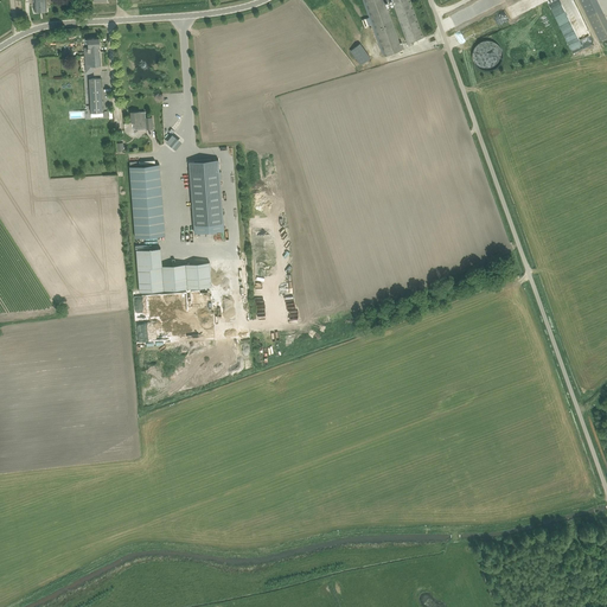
[(50,1),(49,0),(33,0),(34,2),(34,1),(36,12),(48,11),(46,1),(50,1)]
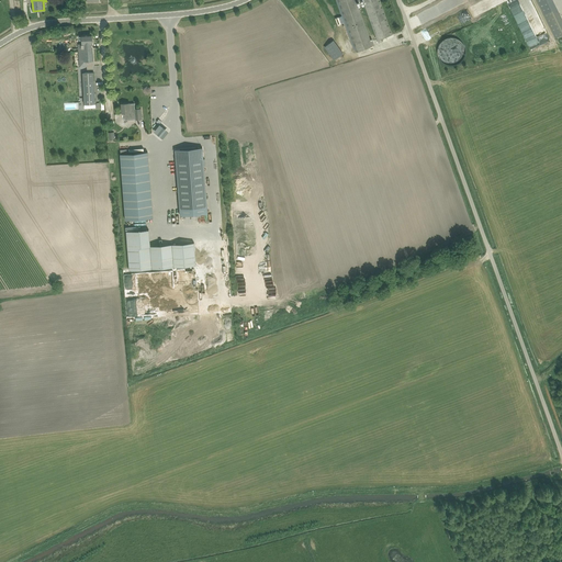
[(337,0),(357,52),(372,46),(374,45),(372,41),(371,42),(357,2),(361,0),(362,0),(378,43),(383,41),(382,38),(392,35),(379,0),(337,0)]
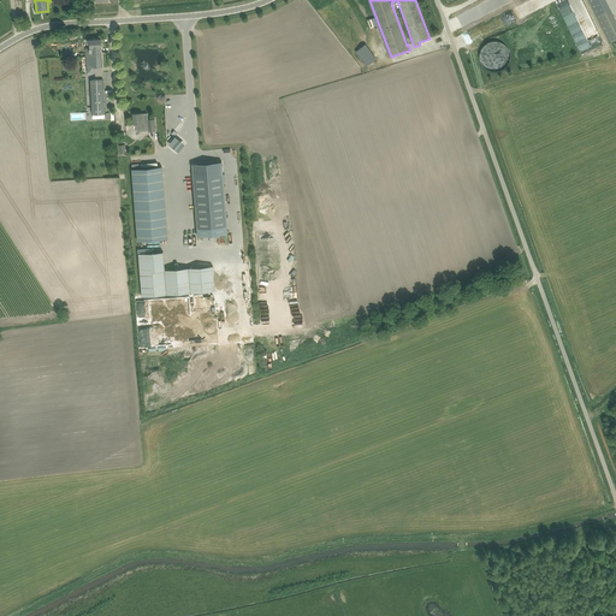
[(581,55),(603,46),(582,0),(568,0),(580,27),(570,31),(581,55)]
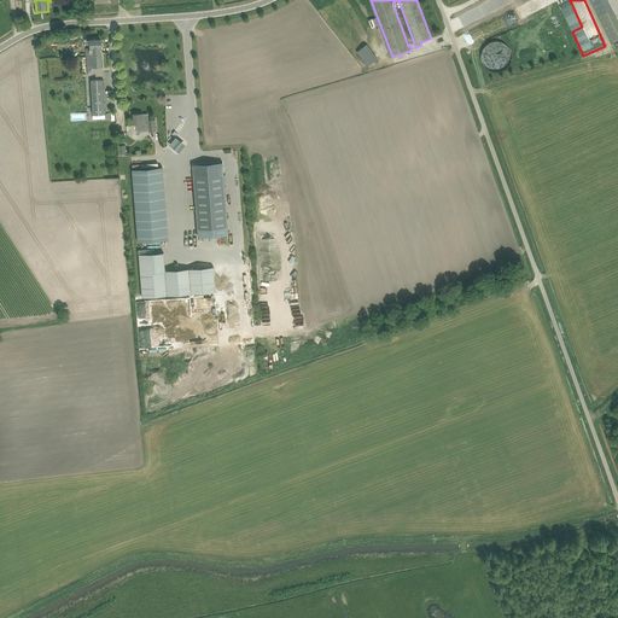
[(617,40),(617,23),(606,0),(589,0),(612,44),(617,40)]
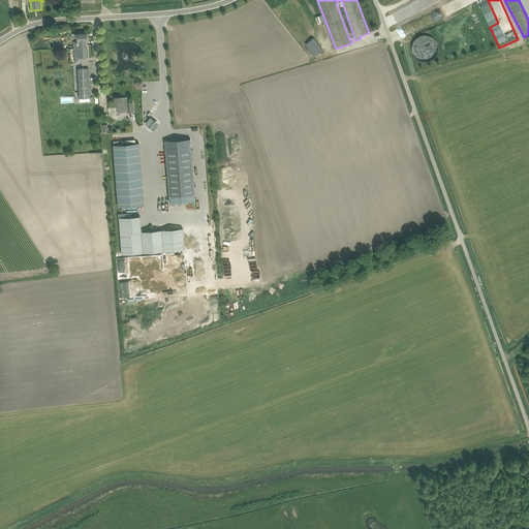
[(87,32),(76,33),(76,41),(73,41),(74,48),(82,48),(82,44),(88,44),(87,32)]
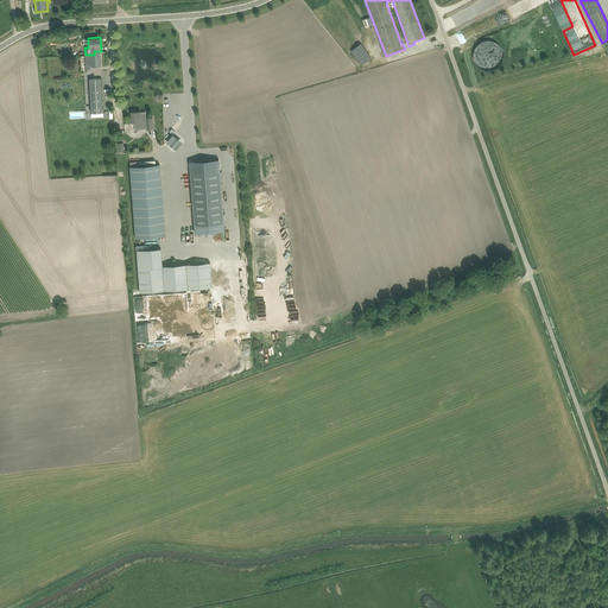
[(352,50),(361,65),(373,57),(362,43),(352,50)]
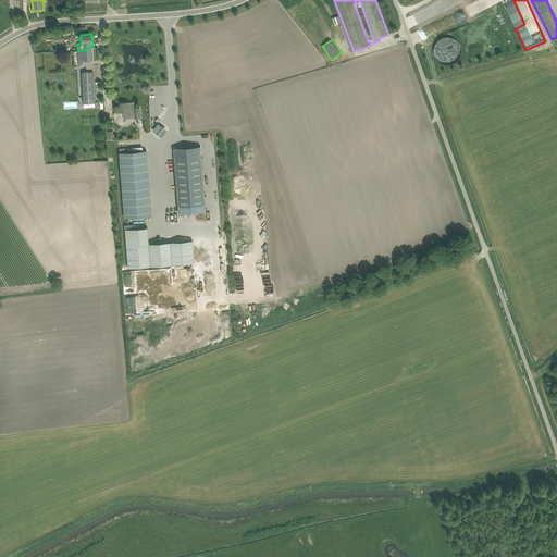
[(86,50),(78,50),(78,66),(93,65),(93,60),(93,47),(86,47),(86,50)]
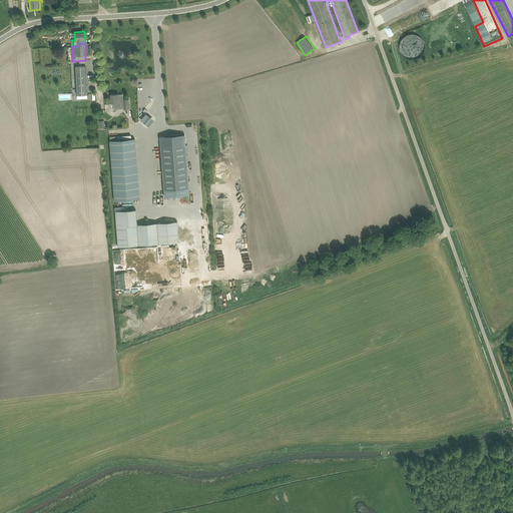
[(85,66),(75,67),(76,95),(77,95),(77,99),(87,98),(85,66)]
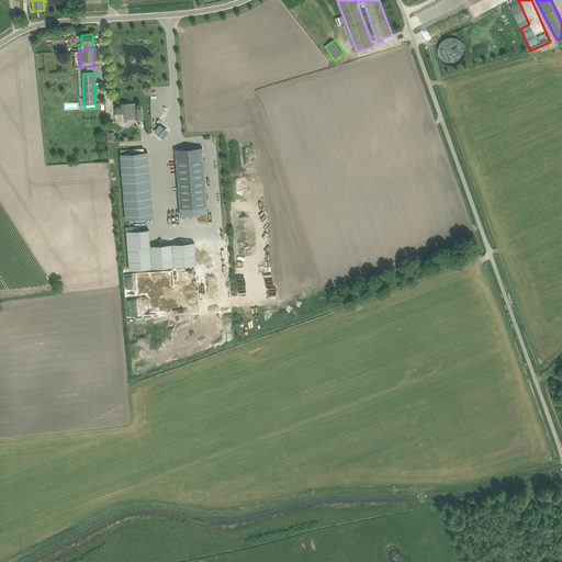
[(135,103),(130,104),(130,103),(121,103),(122,114),(124,113),(124,120),(135,120),(142,120),(142,109),(135,109),(135,103)]
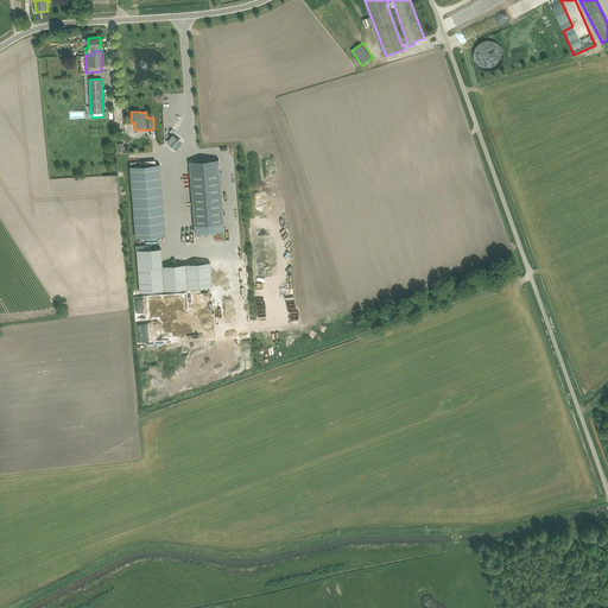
[(168,141),(177,150),(183,141),(173,134),(168,141)]
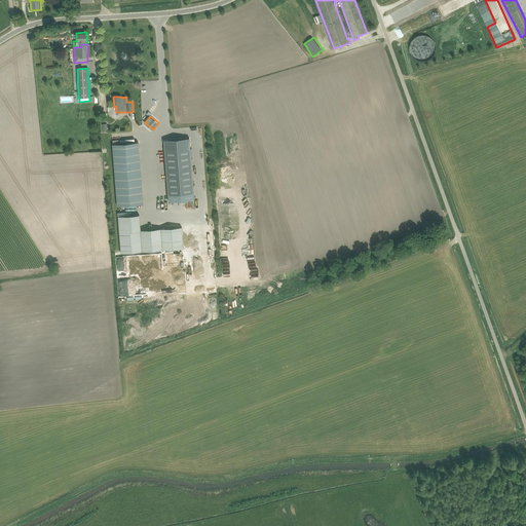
[(189,138),(163,140),(168,201),(194,199),(189,138)]
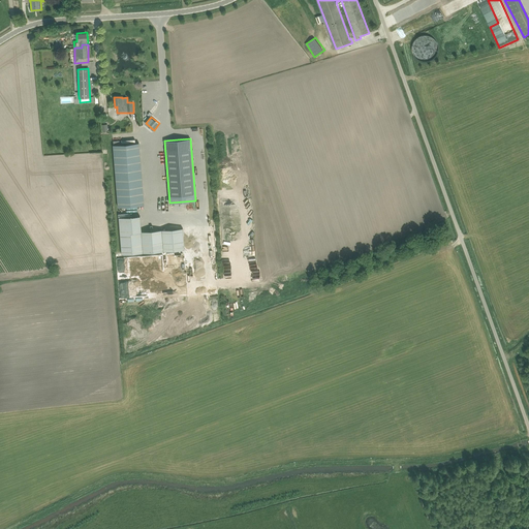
[(144,205),(138,143),(113,145),(118,207),(144,205)]
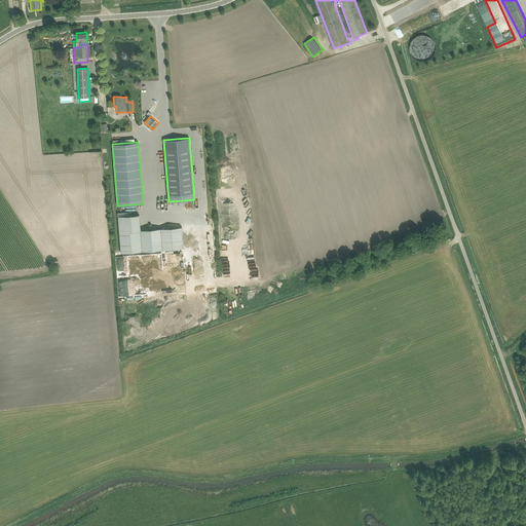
[(141,215),(119,216),(121,252),(184,249),(183,227),(142,229),(141,215)]
